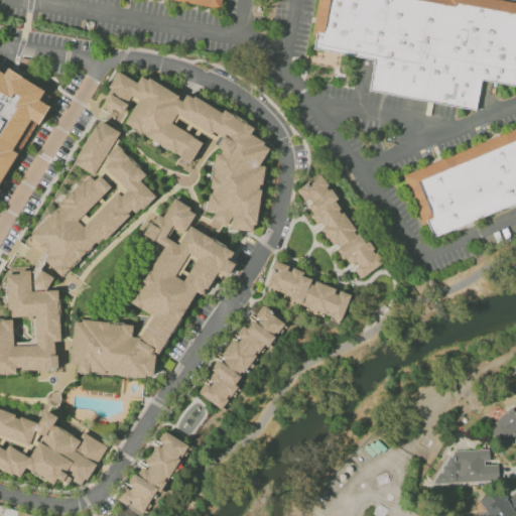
[(223,0),(222,10),(163,0),(223,0)]
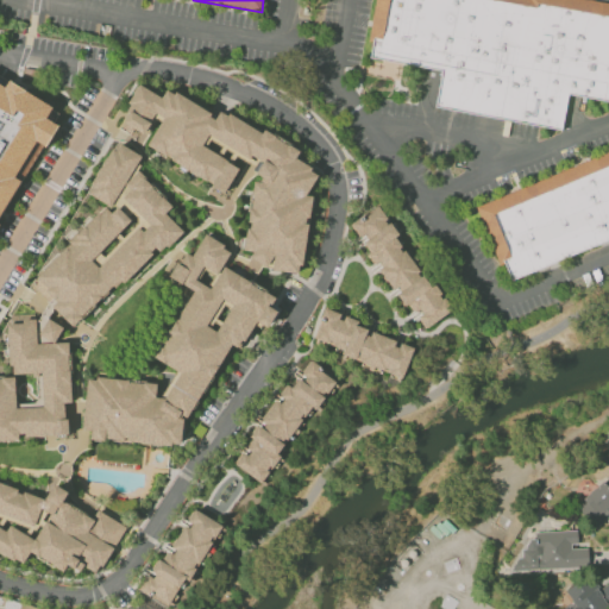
[(383,0),(569,0),(608,7),(608,101),(571,95),(565,132),(435,108),(443,71),(372,60),(383,0)]
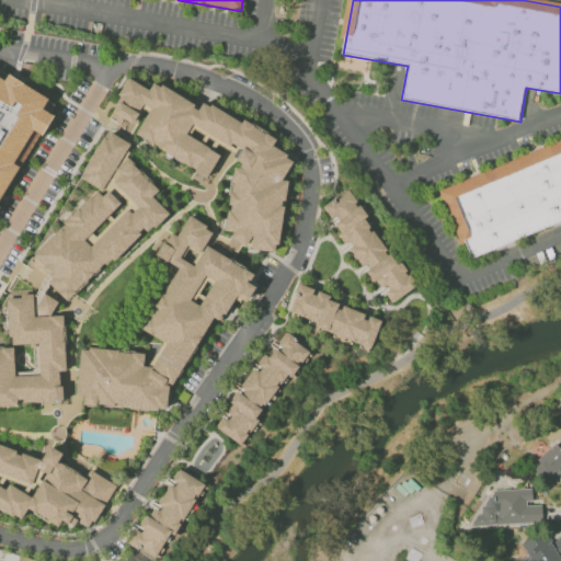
[(0,75),(11,81),(15,75),(57,100),(50,111),(63,117),(50,137),(42,132),(21,164),(27,169),(3,207),(7,208),(0,218),(0,75)]
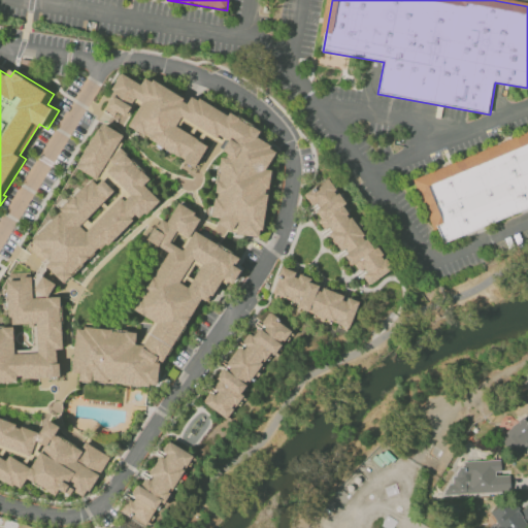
[(257,235),(261,227),(270,170),(265,168),(275,150),(255,138),(259,131),(191,94),(183,97),(152,80),(142,78),(140,85),(113,70),(107,111),(118,112),(126,117),(126,114),(135,98),(140,101),(126,128),(195,165),(203,150),(205,138),(220,140),(218,149),(225,153),(219,164),(210,217),(218,218),(216,229),(257,235)]
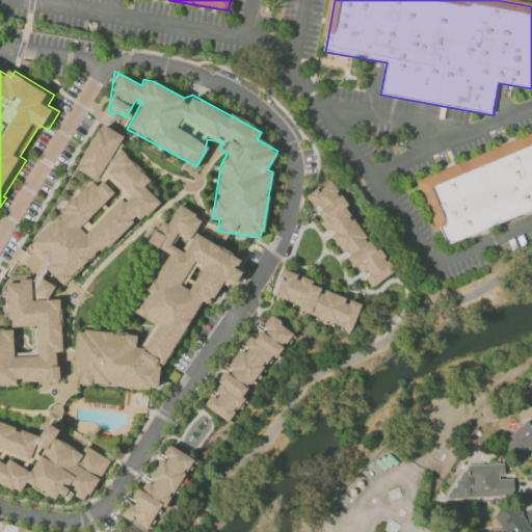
[(0,382),(60,381),(59,298),(48,298),(54,286),(57,282),(160,205),(145,186),(148,182),(118,143),(123,135),(99,123),(76,169),(100,181),(103,181),(14,247),(42,262),(32,281),(27,274),(9,274),(6,282),(6,317),(14,326),(25,326),(34,330),(34,355),(12,355),(12,329),(0,329),(0,382)]
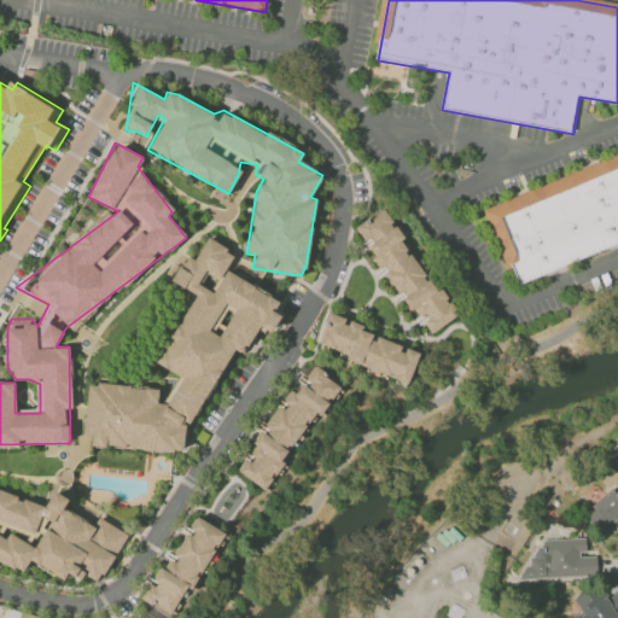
[(617,158),(617,246),(520,287),(489,213),(617,158)]
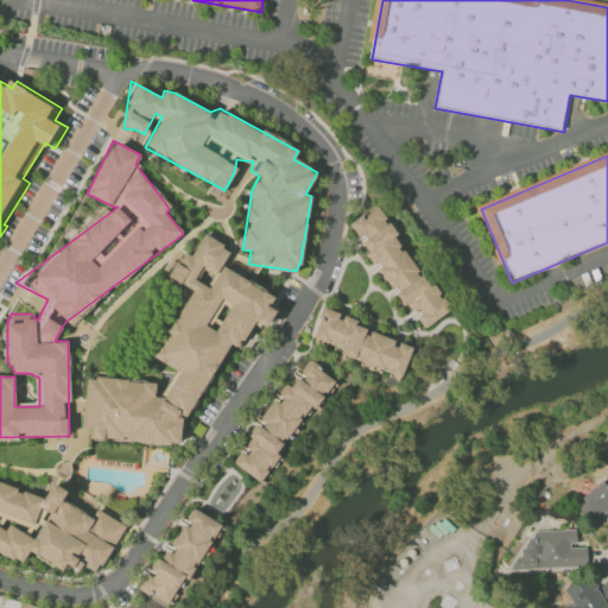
[(447,312),(397,234),(378,204),(349,222),(360,239),(393,292),(396,291),(412,316),(415,314),(424,327),(447,312)]
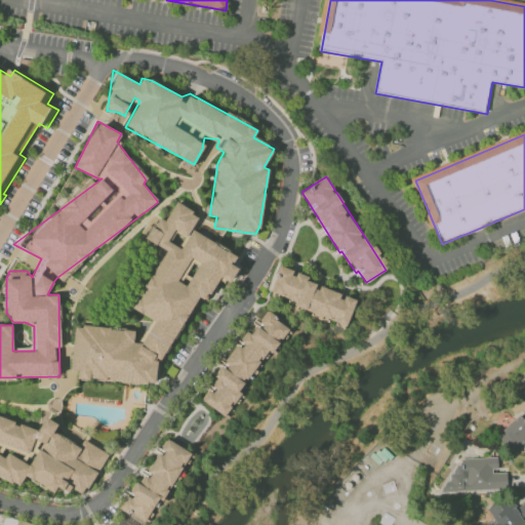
[(155,385),(157,367),(198,297),(207,298),(219,277),(230,282),(238,268),(232,264),(237,255),(192,229),(199,215),(176,202),(165,220),(153,213),(144,230),(143,244),(162,255),(132,308),(154,320),(142,342),(133,341),(134,330),(74,325),(70,370),(78,371),(77,378),(89,379),(89,373),(101,379),(155,385)]
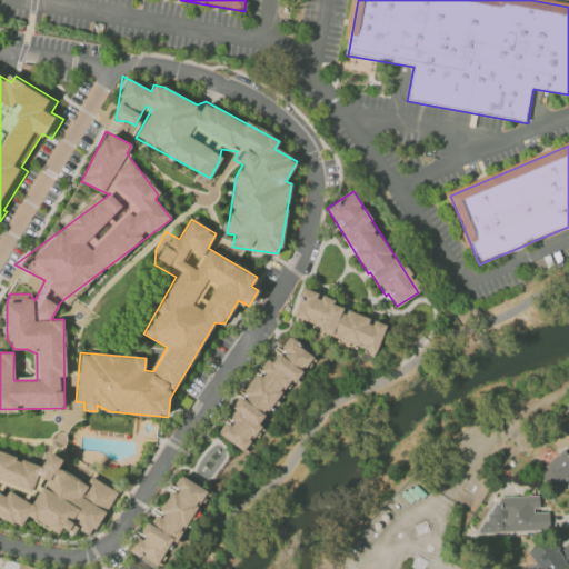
[(292,316),(320,327),(318,332),(375,353),(386,325),(345,309),(346,306),(317,295),(318,292),(303,287),(292,316)]
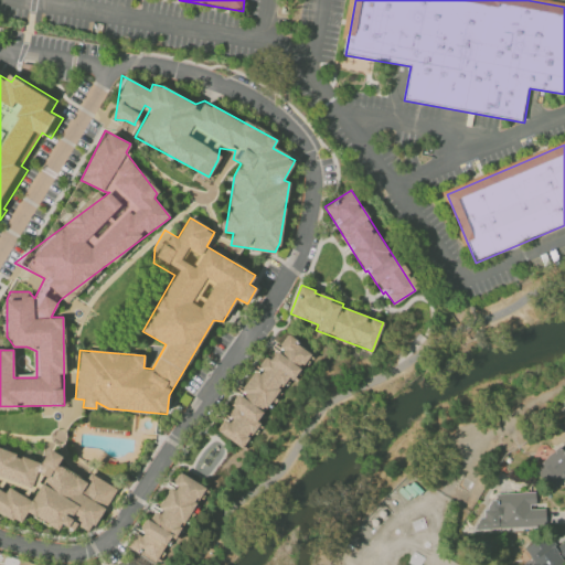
[(311,352),(287,336),(276,351),(273,349),(258,370),(256,369),(242,390),(248,394),(245,400),(238,395),(224,417),(225,417),(216,430),(242,447),(288,376),(294,380),(311,352)]
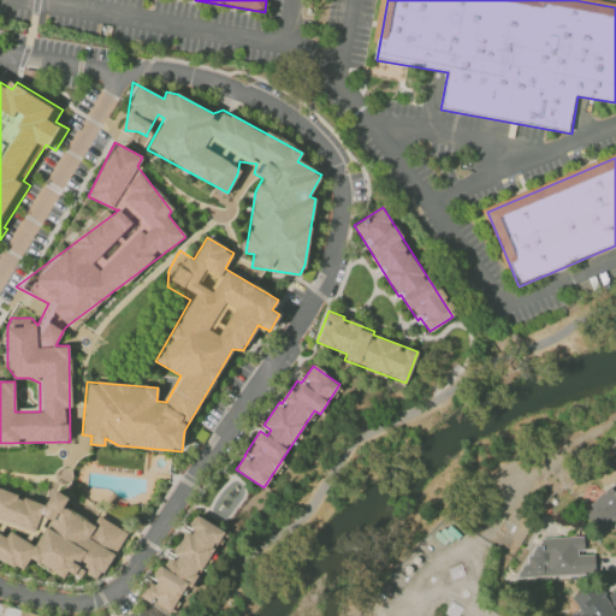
[(615,528),(615,491),(610,485),(581,511),(603,534),(612,526),(615,528)]
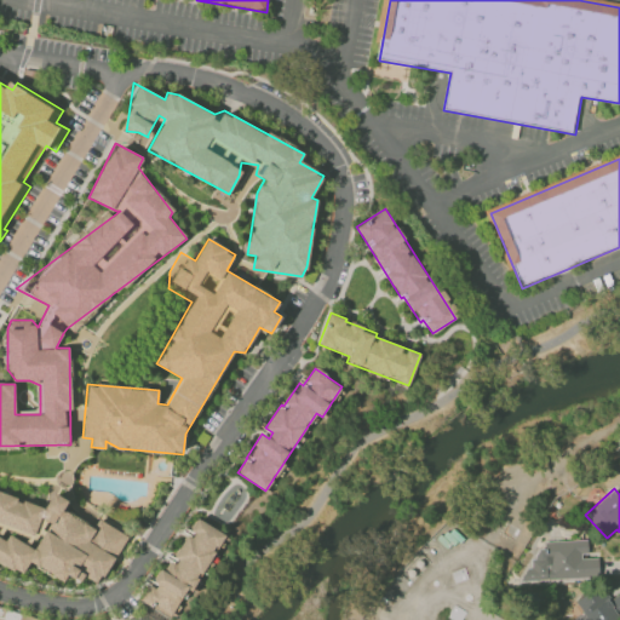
[(0,557),(28,563),(27,567),(65,575),(65,577),(82,580),(82,578),(108,584),(120,529),(97,523),(97,522),(64,516),(68,498),(51,494),(49,503),(0,492),(0,557)]
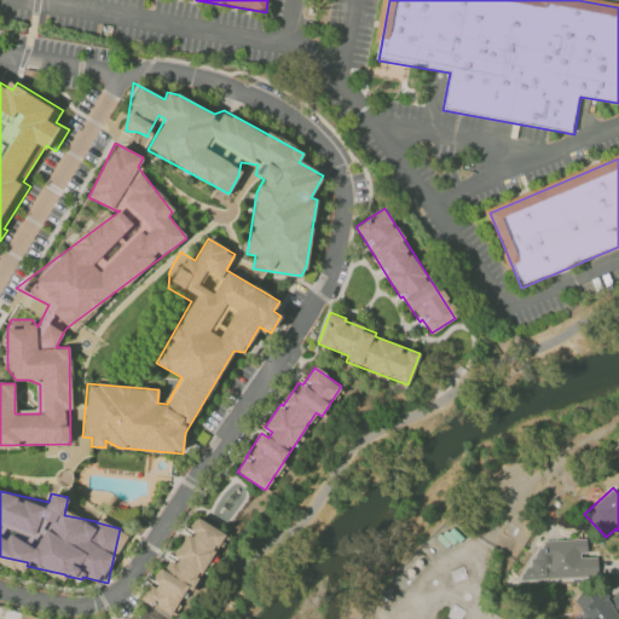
[(223,531),(196,519),(187,536),(185,534),(173,561),(168,560),(163,570),(157,567),(142,602),(172,615),(185,586),(196,590),(223,531)]
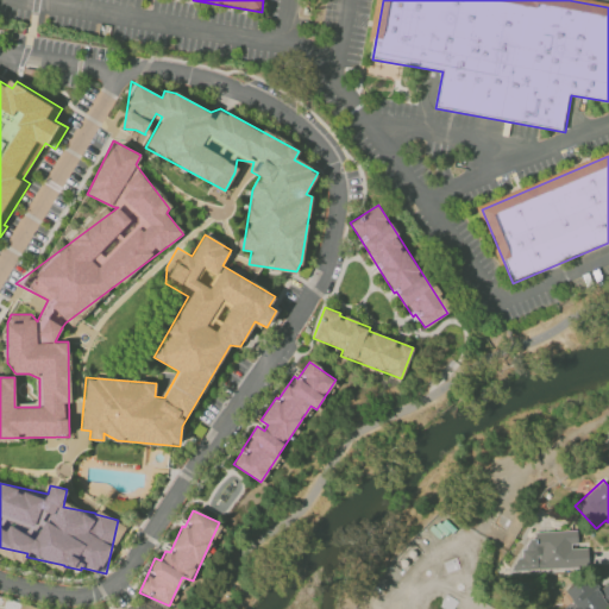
[(588,567),(588,546),(577,546),(577,529),(534,532),(534,539),(523,540),(525,557),(513,558),(513,570),(588,567)]
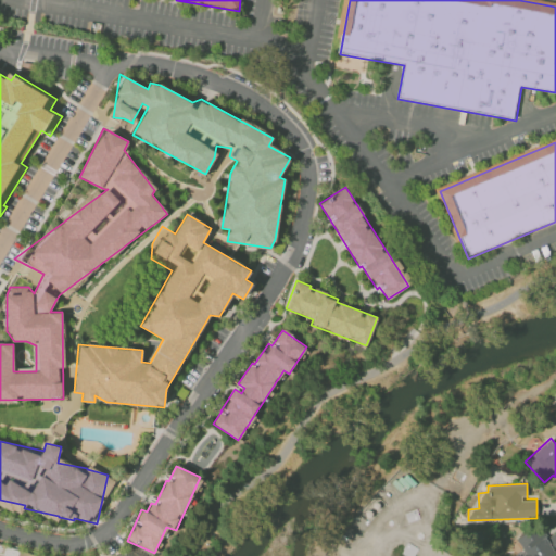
[(550,555),(555,553),(540,529),(519,542),(527,555),(550,555)]
